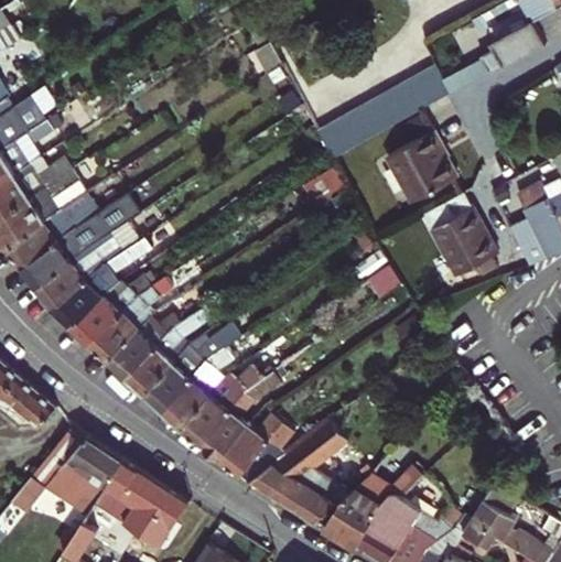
[(560,0),(504,0),(478,14),(486,28),(518,10),(526,6),(531,18),(525,21),(491,40),(495,47),(479,56),(489,73),(560,32),(560,0)]
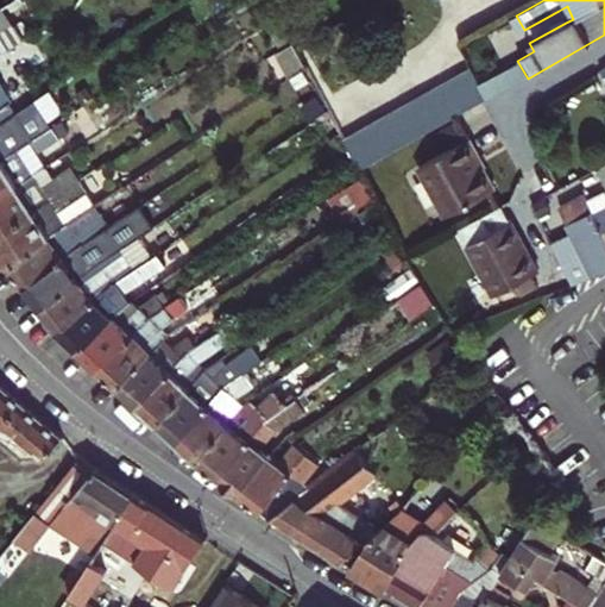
[(559,11),(566,23),(573,19),(567,6),(559,11)]
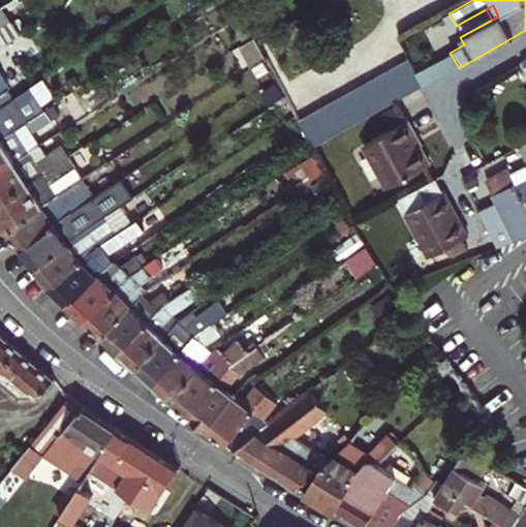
[(0,29),(9,24),(0,8),(0,29)]
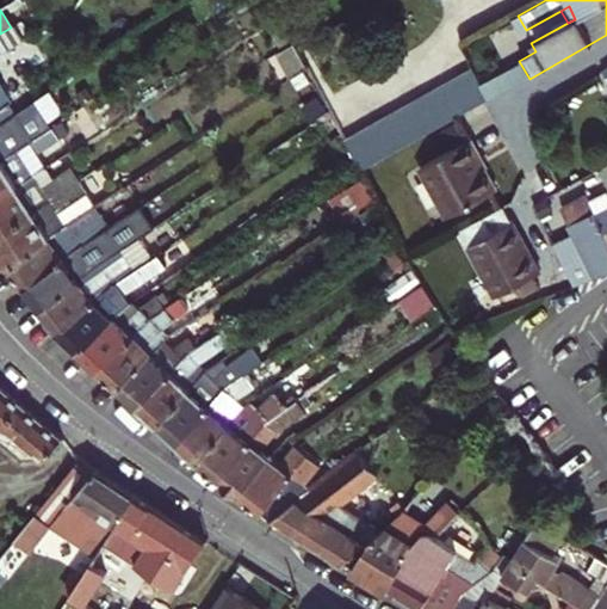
[(292,43),(277,18),(265,26),(280,51),(292,43)]
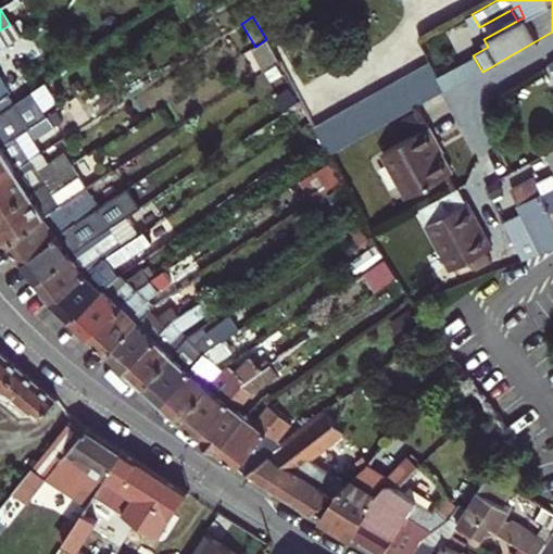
[(416,45),(423,58),(438,50),(475,29),(468,16),(416,45)]
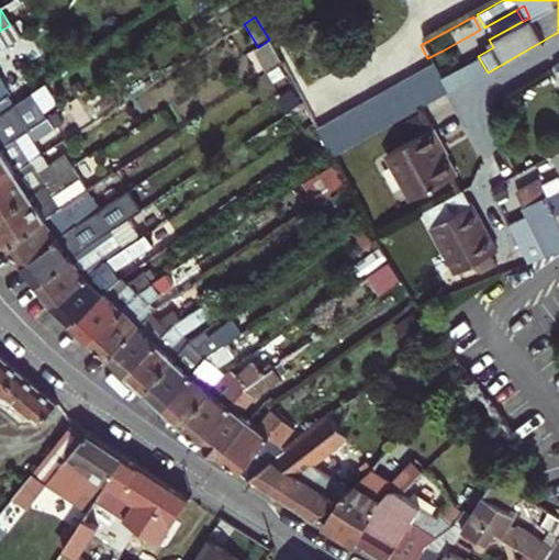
[(0,48),(20,36),(12,24),(10,25),(0,31),(0,114),(6,110),(0,101),(9,96),(0,80),(0,48)]
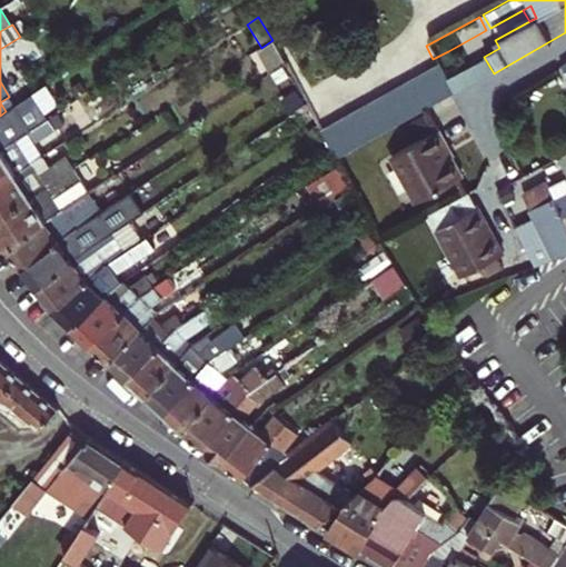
[(286,65),(272,40),(261,48),(256,51),(269,75),(286,65)]
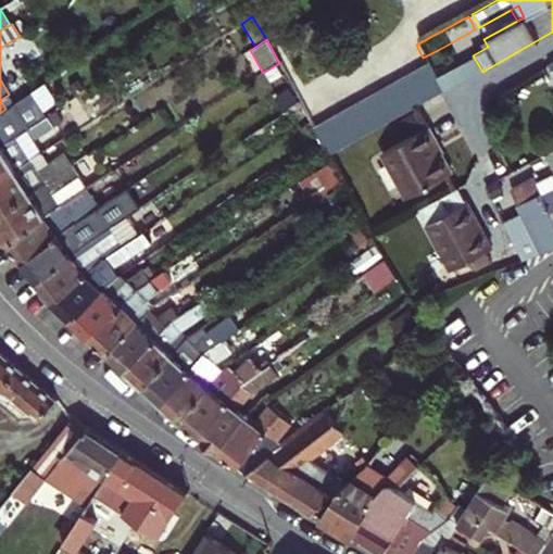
[(463,66),(450,73),(438,50),(423,58),(427,66),(442,92),(444,91),(469,78),(463,66)]
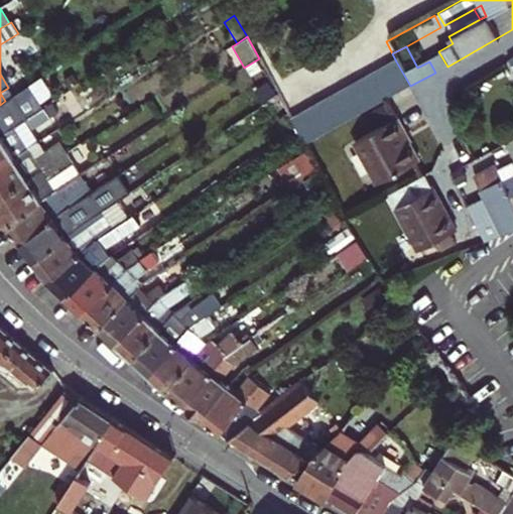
[(408,87),(410,86),(396,61),(385,68),(398,92),(408,87)]
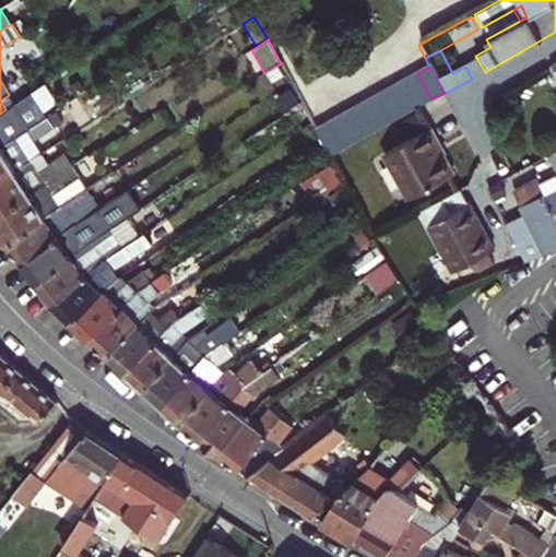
[(418,107),(432,99),(417,73),(404,80),(418,107)]
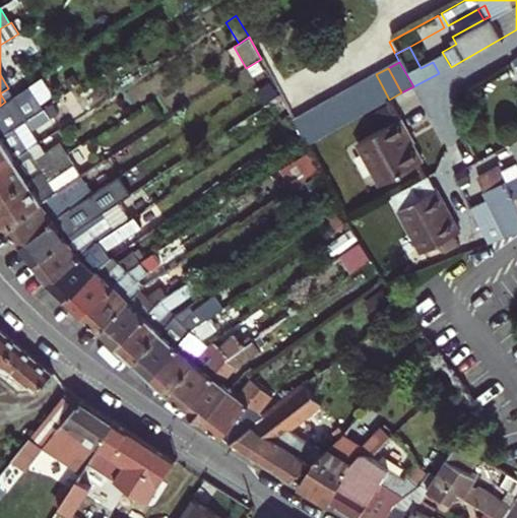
[(378,107),(389,100),(376,74),(364,81),(378,107)]
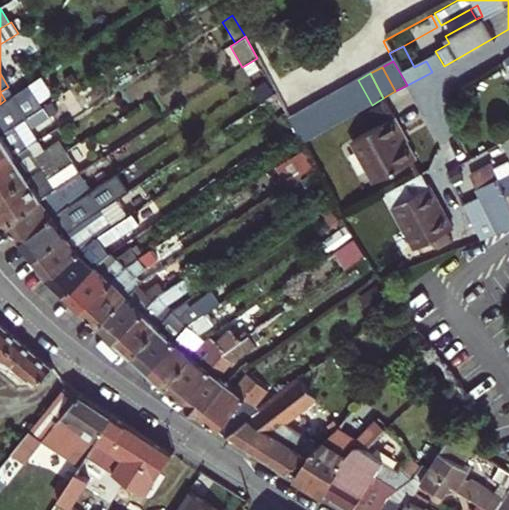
[(360,111),(372,105),(358,80),(346,87),(360,111)]
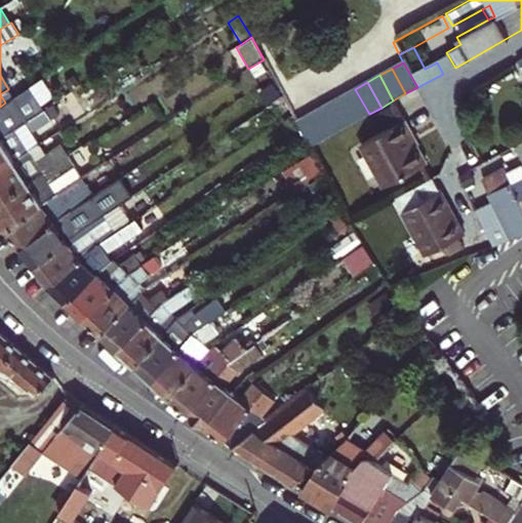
[(357,121),(369,114),(355,89),(344,95),(357,121)]
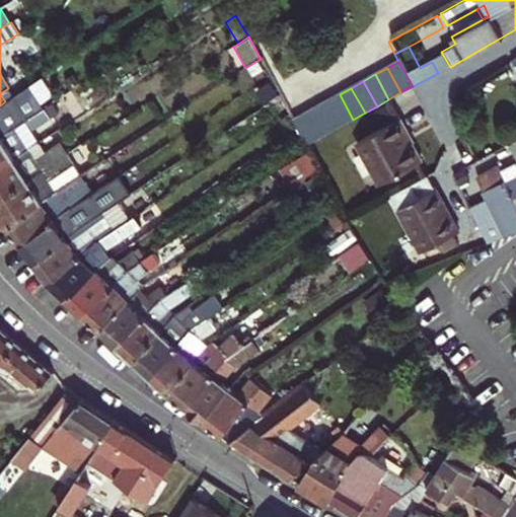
[(341,126),(353,120),(340,94),(327,101),(341,126)]
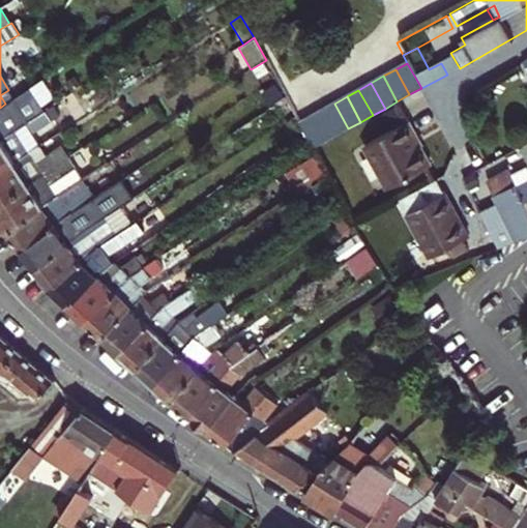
[(0,139),(13,132),(24,124),(31,119),(24,108),(15,113),(7,103),(5,104),(0,108),(0,139)]
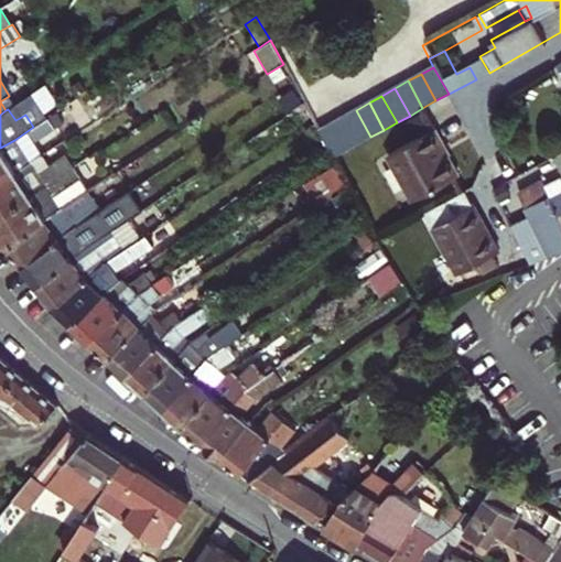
[(358,144),(370,137),(356,110),(343,117),(358,144)]
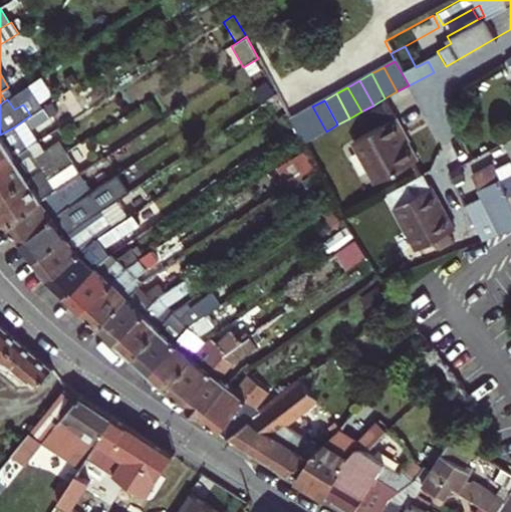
[(45,112),(52,108),(49,103),(42,108),(45,112)]
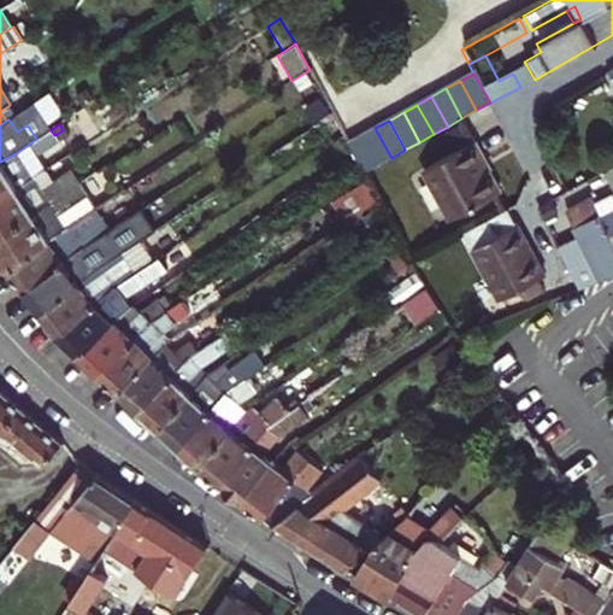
[(377,165),(392,158),(375,128),(360,136),(377,165)]
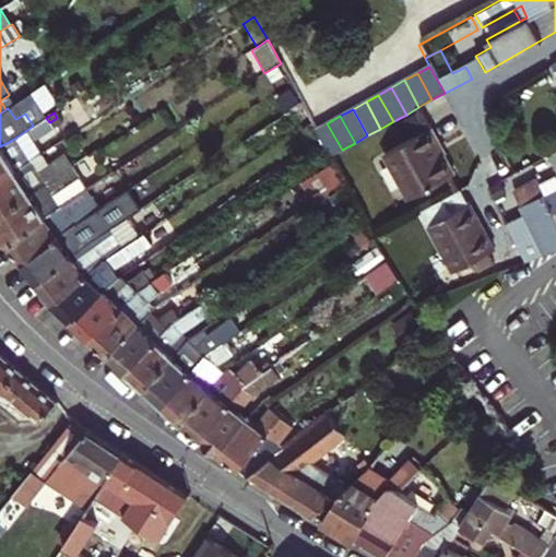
[(32,141),(52,128),(49,122),(46,118),(33,126),(25,131),(32,141)]
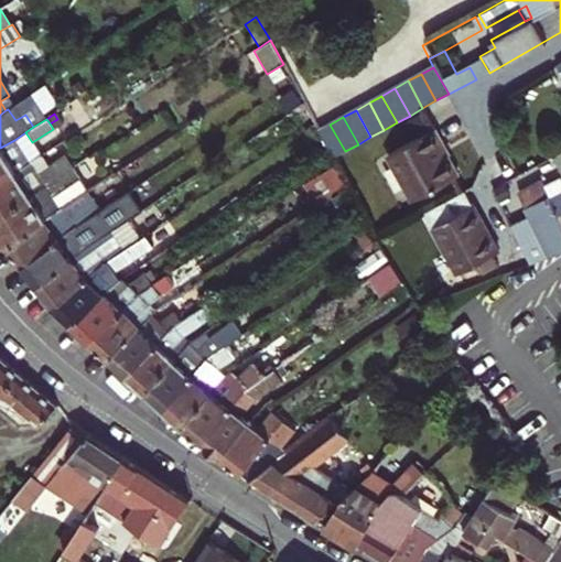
[(331,159),(345,151),(330,125),(317,131),(331,159)]
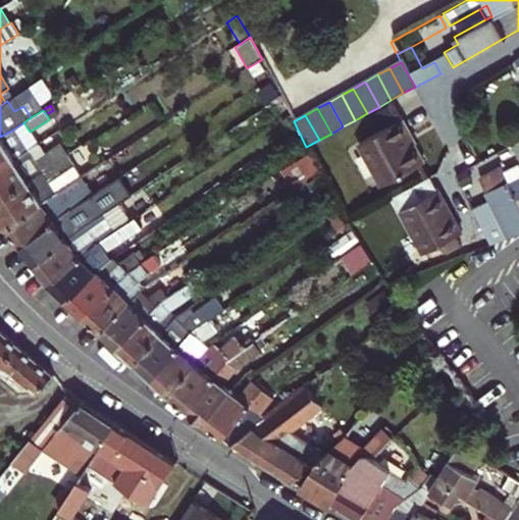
[(421,164),(405,136),(408,134),(406,130),(401,120),(358,144),(381,187),(421,164)]
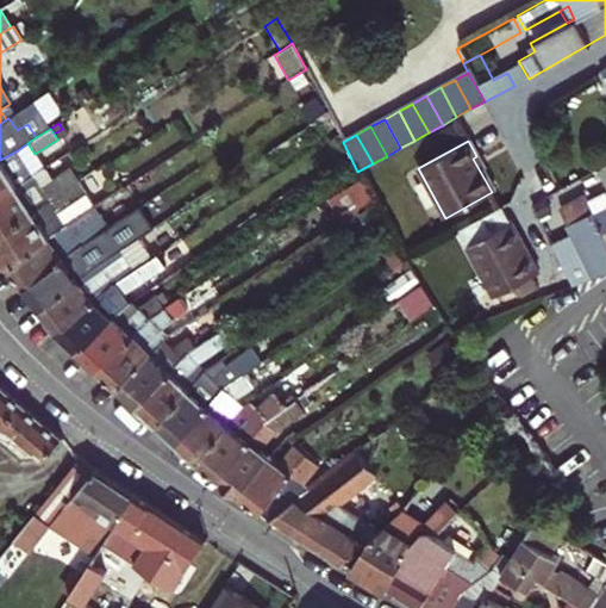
[(32,175),(44,168),(35,154),(27,143),(16,152),(32,175)]
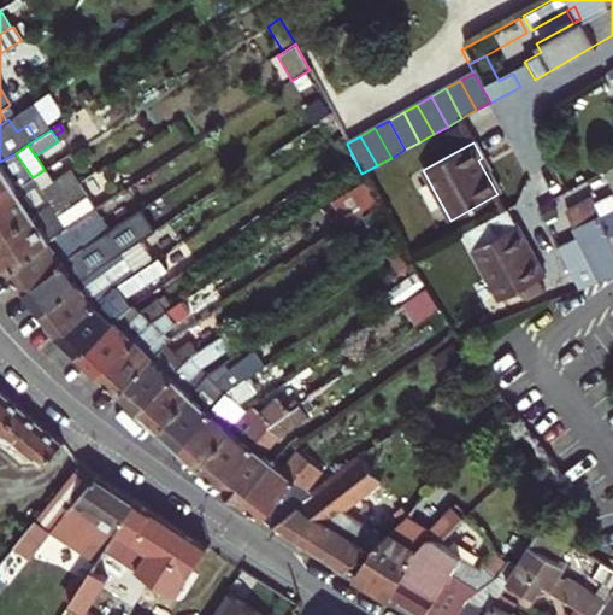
[(0,198),(33,177),(16,153),(0,162),(0,198)]
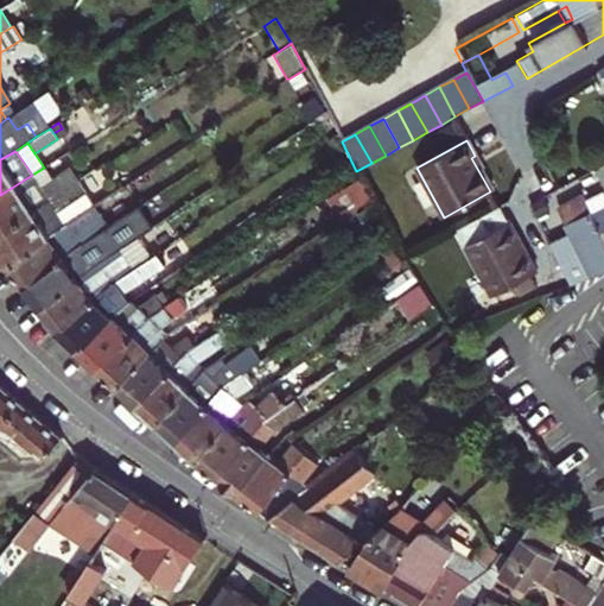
[(603,164),(593,171),(603,189),(603,164)]
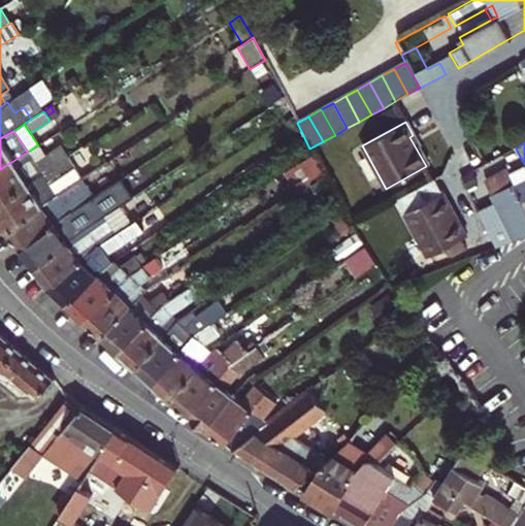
[(0,200),(67,157),(60,145),(44,156),(34,162),(28,152),(0,169),(0,200)]
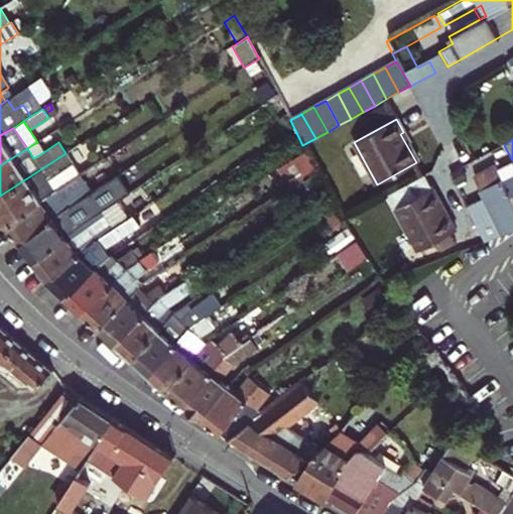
[(33,158),(43,152),(37,142),(27,148),(33,158)]
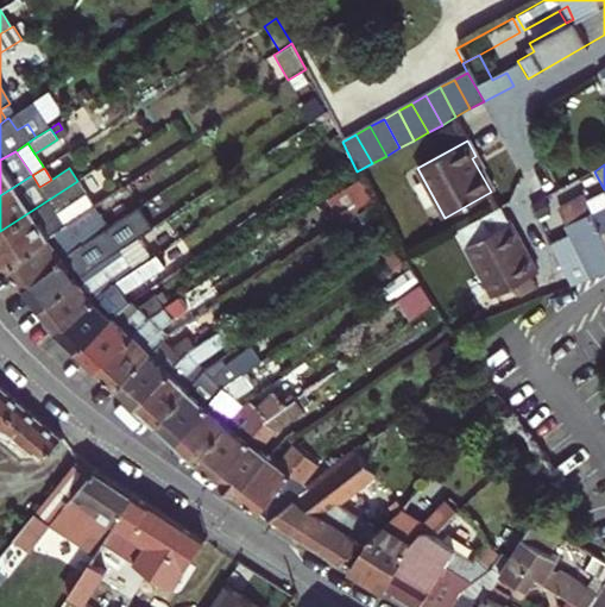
[(328,199),(341,218),(372,199),(360,179),(328,199)]
